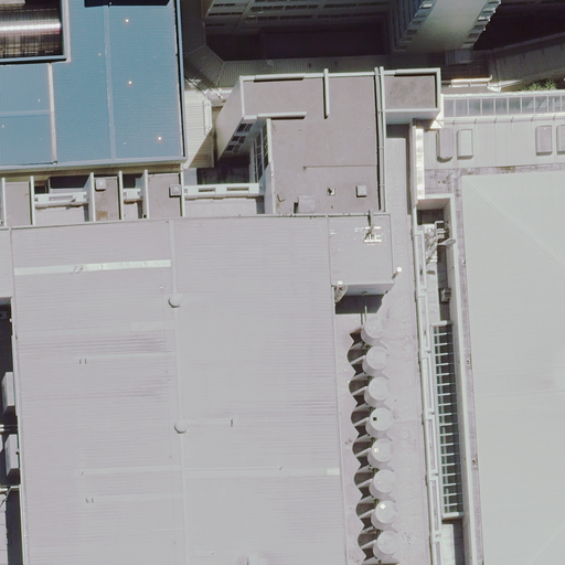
[(0,0),(0,230),(189,221),(174,20),(173,0),(0,0)]
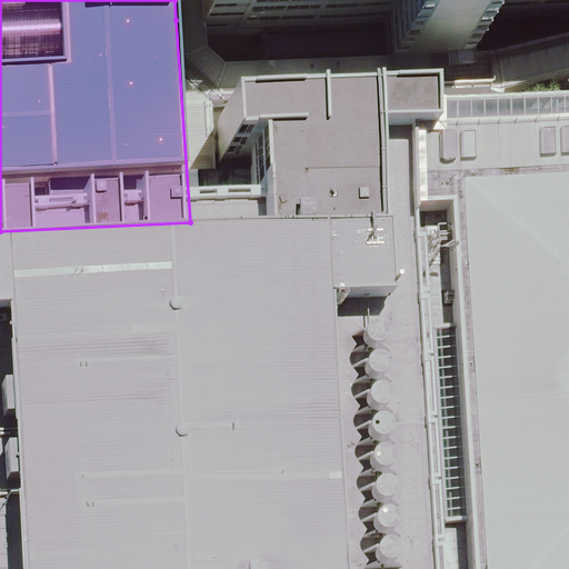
[(568,0),(205,0),(207,30),(389,19),(392,73),(487,69),(483,11),(568,6),(568,0)]
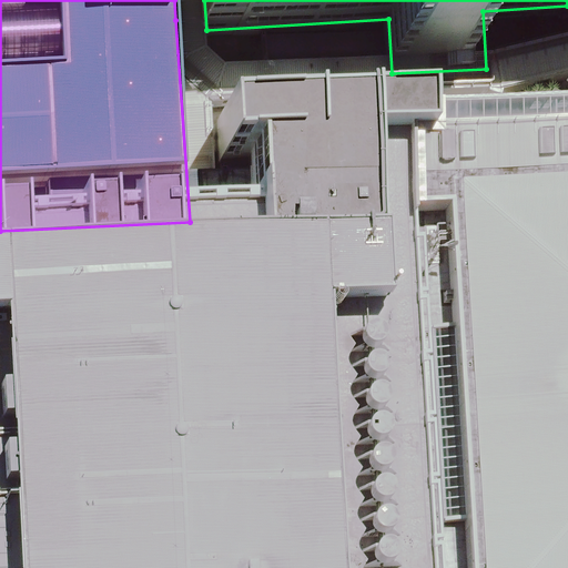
[(474,487),(476,567),(567,567),(567,163),(460,168),(462,209),(463,235),(474,487)]
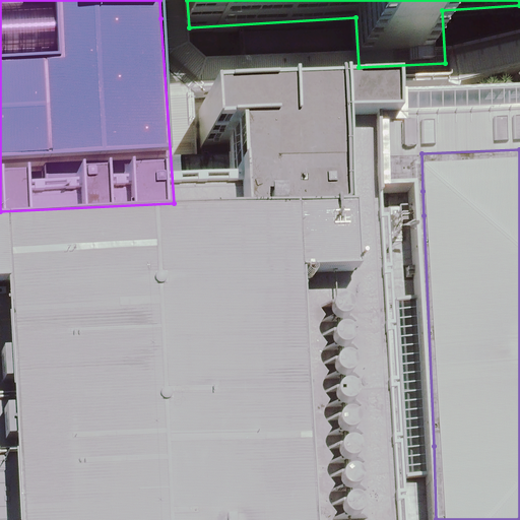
[(174,203),(0,211),(0,236),(416,216),(424,215),(423,191),(174,203)]
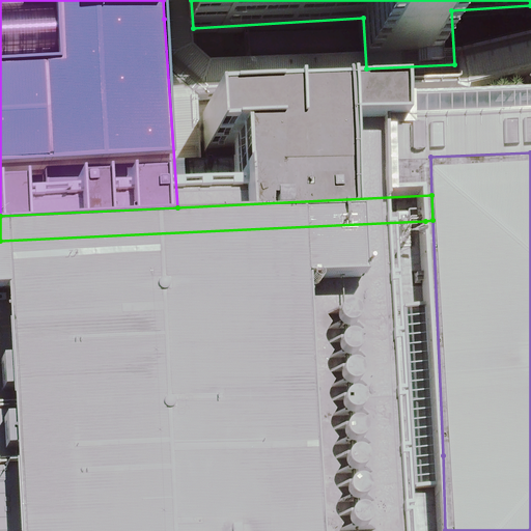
[(0,241),(0,530),(438,530),(425,221),(0,241)]
